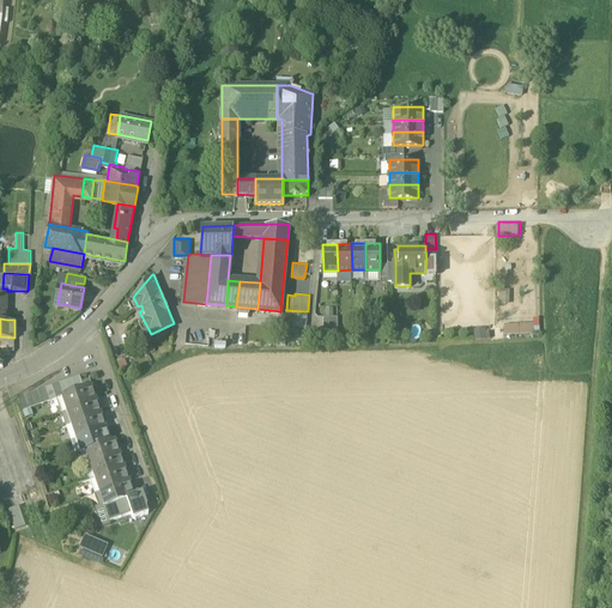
[(506,330),(531,329),(531,318),(506,320),(506,330)]
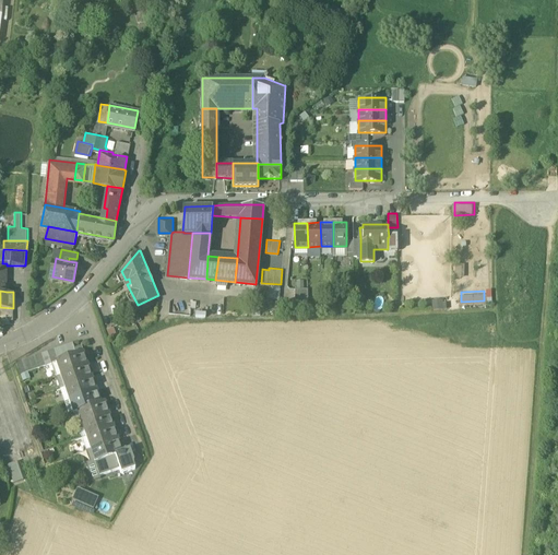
[(434,296),(435,306),(447,306),(447,296),(434,296)]
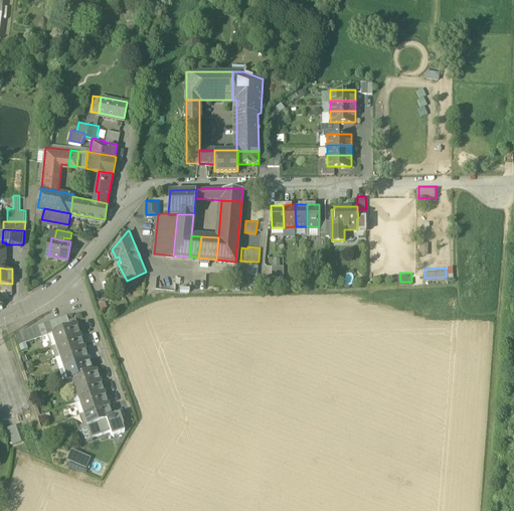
[(12,284),(0,283),(0,293),(12,294),(12,284)]
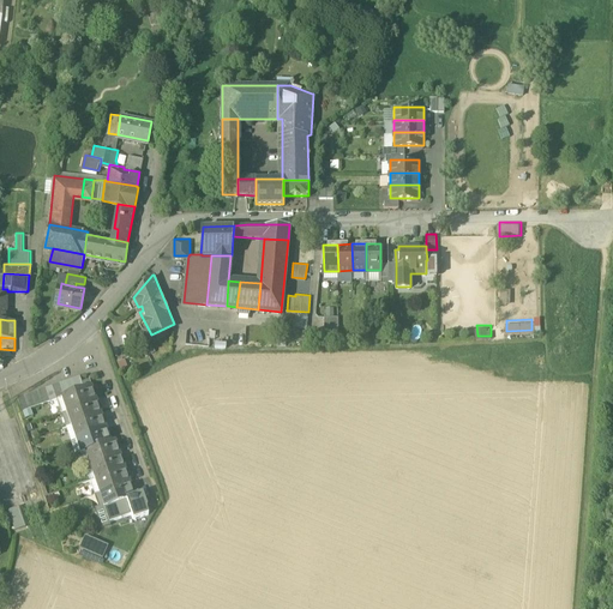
[(79,374),(73,377),(77,390),(84,387),(79,374)]
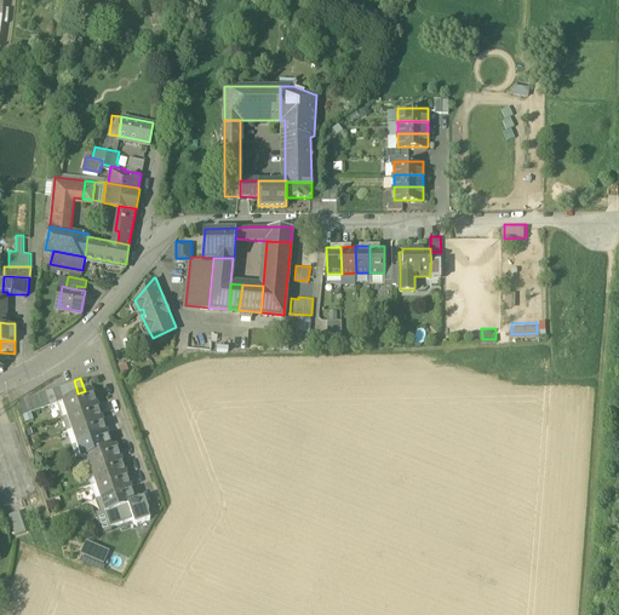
[(74,380),(67,383),(72,395),(78,394),(74,380)]
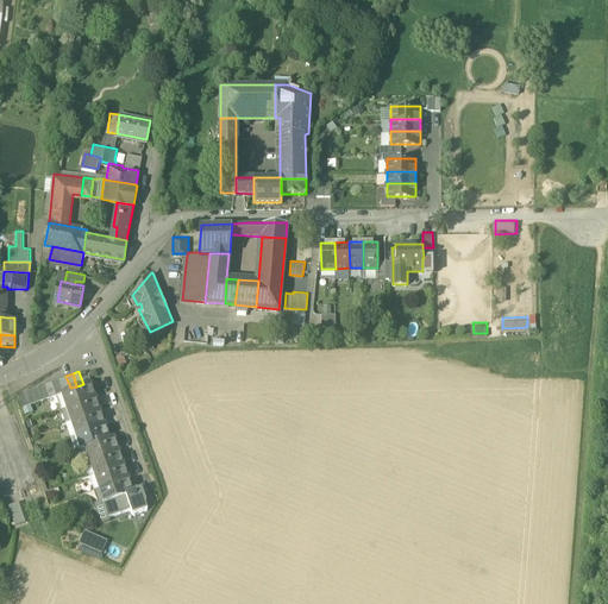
[(66,376),(58,378),(63,391),(64,390),(70,388),(66,376)]
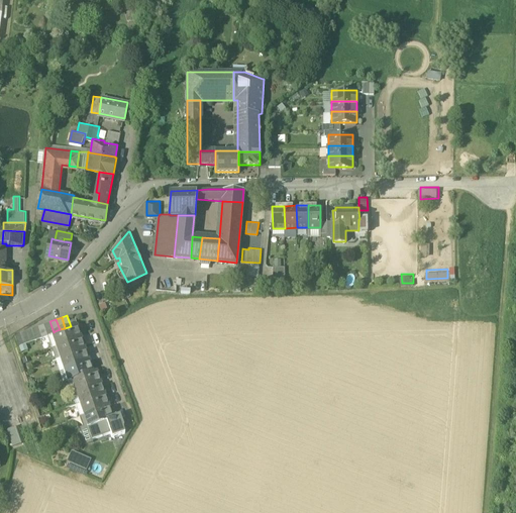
[(49,321),(44,323),(47,334),(54,332),(49,321)]
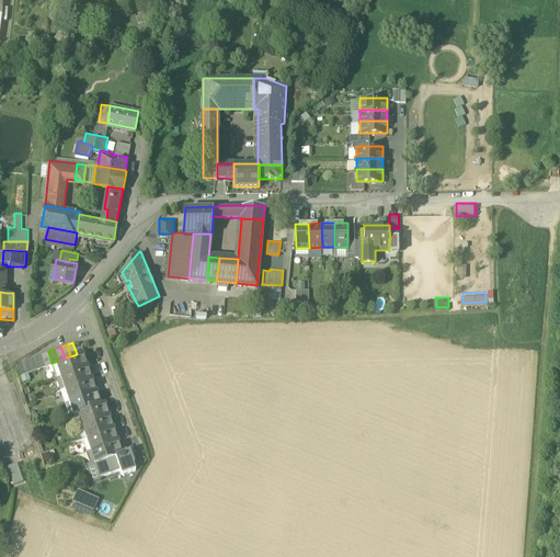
[(48,351),(42,353),(46,364),(52,363),(48,351)]
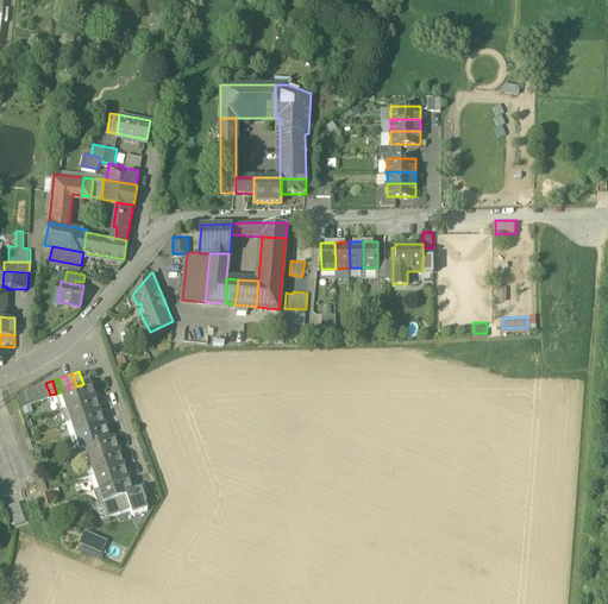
[(70,388),(64,390),(69,404),(95,395),(91,382),(83,384),(76,387),(70,388)]
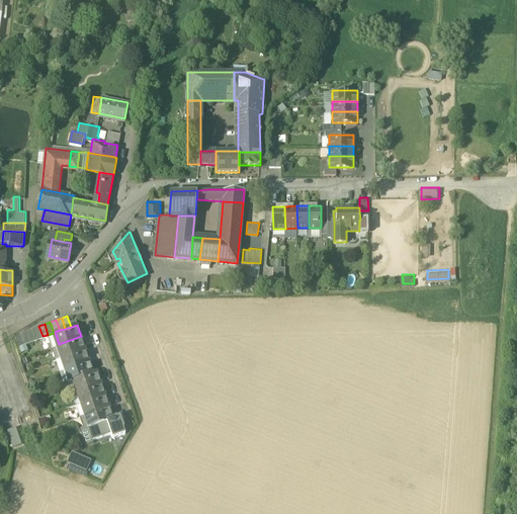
[(38,326),(32,328),(36,338),(42,336),(38,326)]
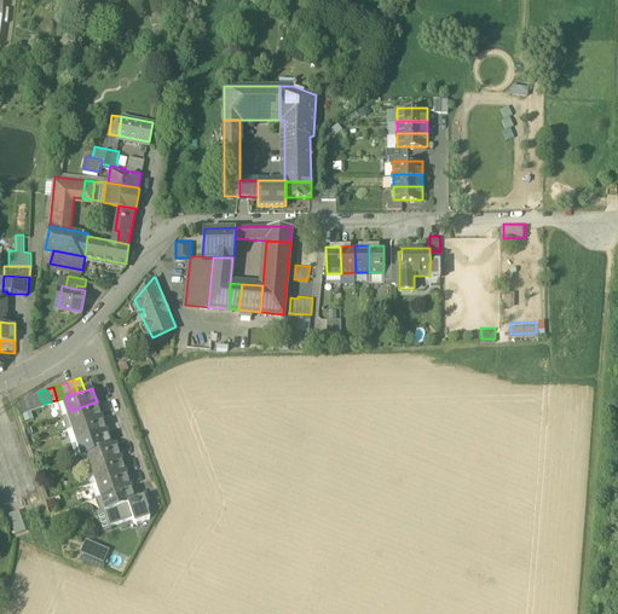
[(39,392),(33,394),(38,406),(44,404),(39,392)]
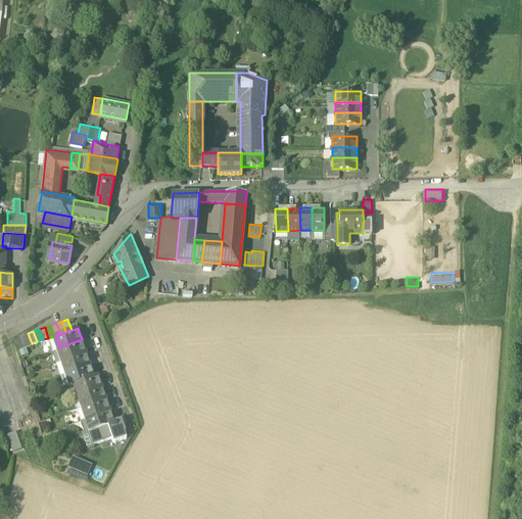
[(28,333),(21,335),(26,345),(32,343),(28,333)]
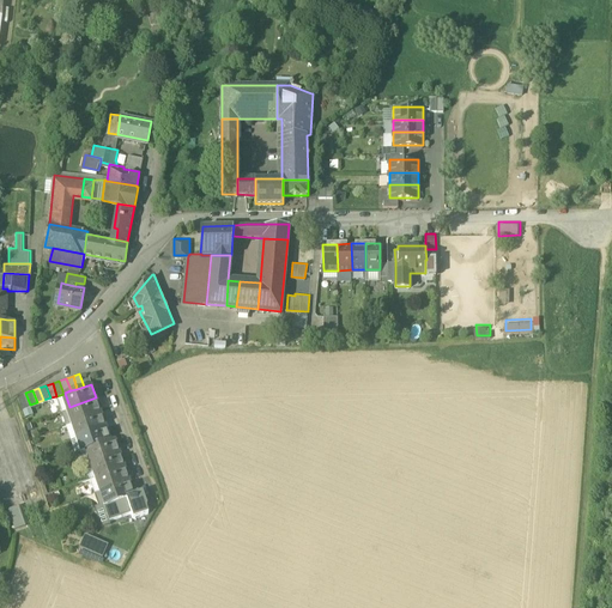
[(25,393),(18,395),(23,407),(30,405),(25,393)]
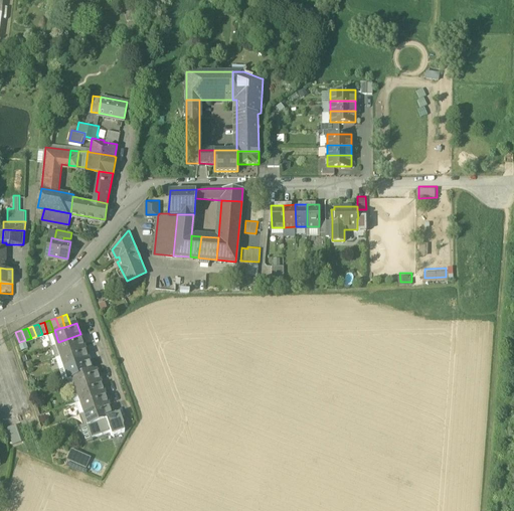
[(80,334),(58,342),(61,354),(84,346),(80,334)]
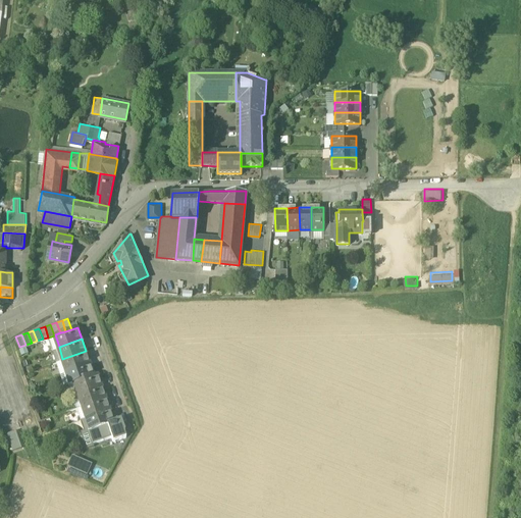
[(86,351),(62,359),(66,370),(90,362),(86,351)]
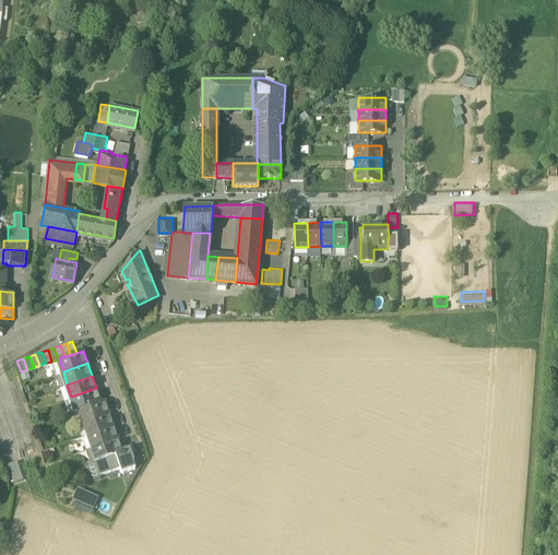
[(96,388),(71,397),(75,410),(80,409),(101,401),(96,388)]
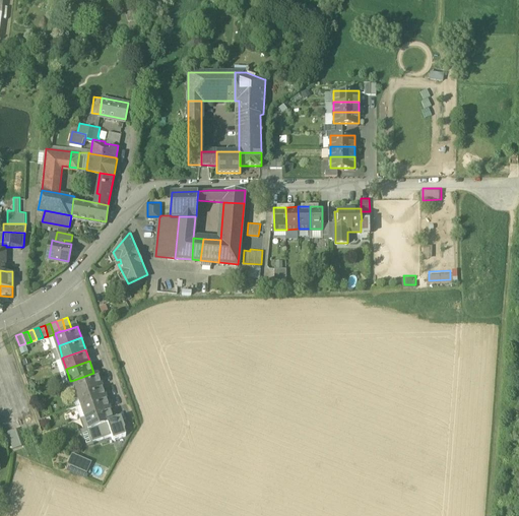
[(93,373),(74,380),(78,391),(102,383),(98,372),(93,373)]
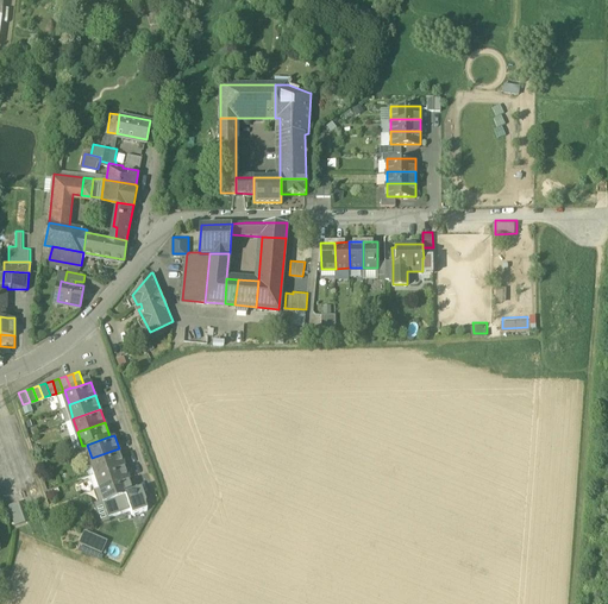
[(119,448),(92,458),(96,471),(124,463),(119,448)]
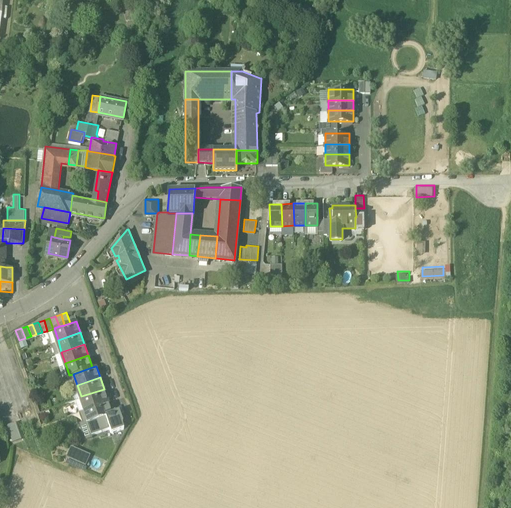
[(104,389),(81,396),(85,408),(108,400),(104,389)]
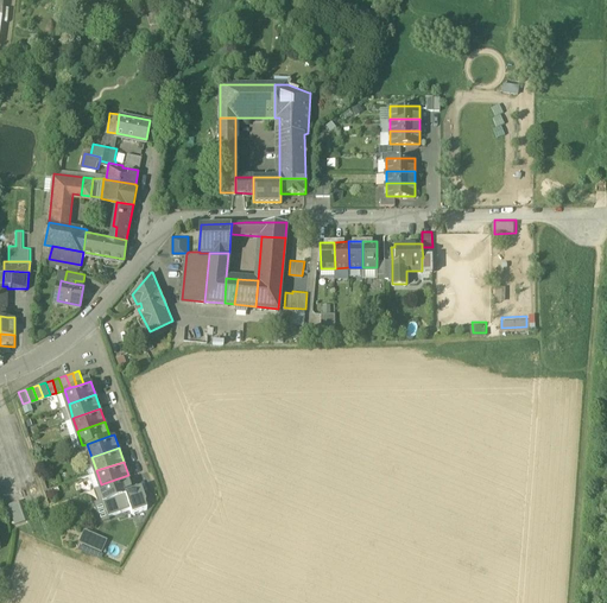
[(128,475),(101,484),(106,497),(106,499),(126,492),(133,489),(133,488),(128,475)]
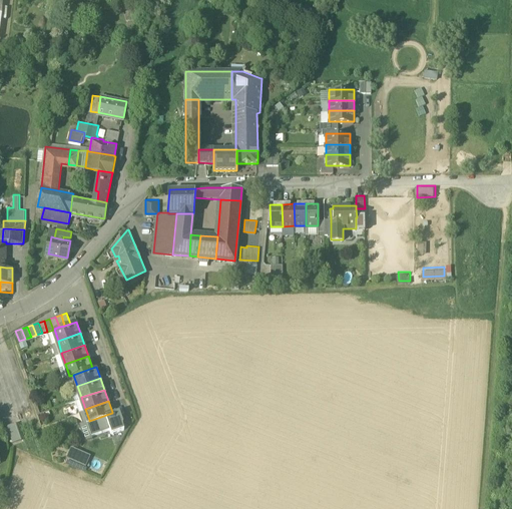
[(119,409),(112,412),(112,413),(106,415),(110,427),(112,432),(124,428),(122,421),(123,421),(119,409)]
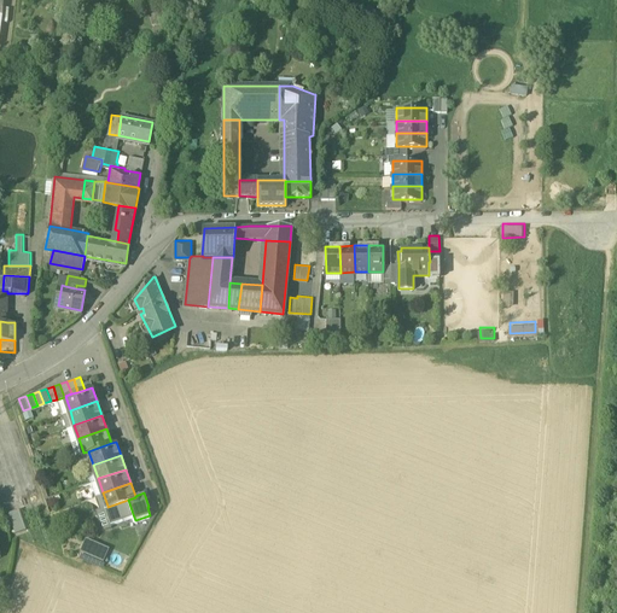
[(128,500),(108,507),(108,506),(105,507),(111,523),(133,514),(128,500)]
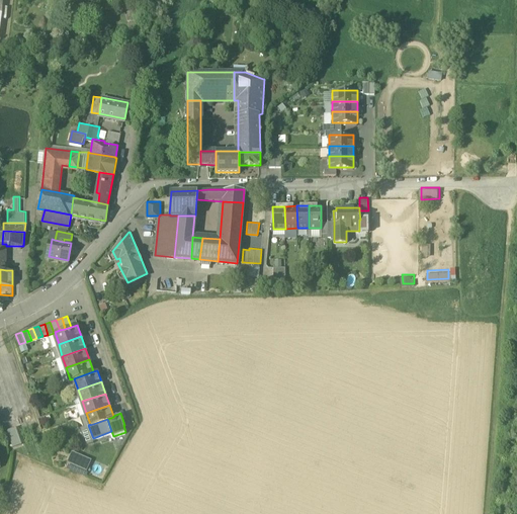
[(22,442),(16,427),(8,430),(13,445),(22,442)]
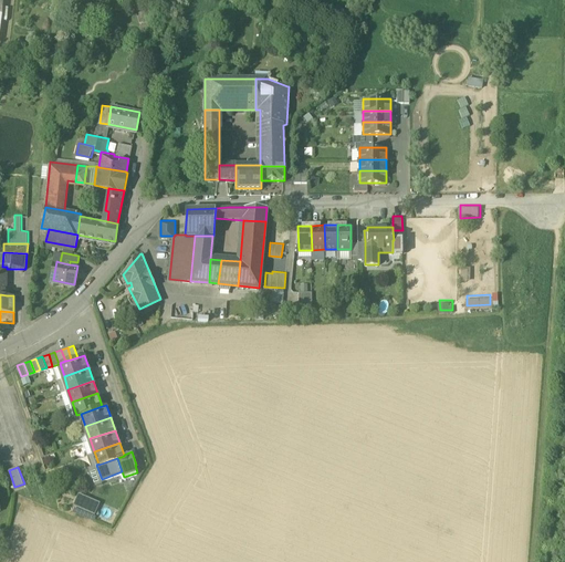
[(100,501),(92,499),(89,509),(96,511),(100,501)]
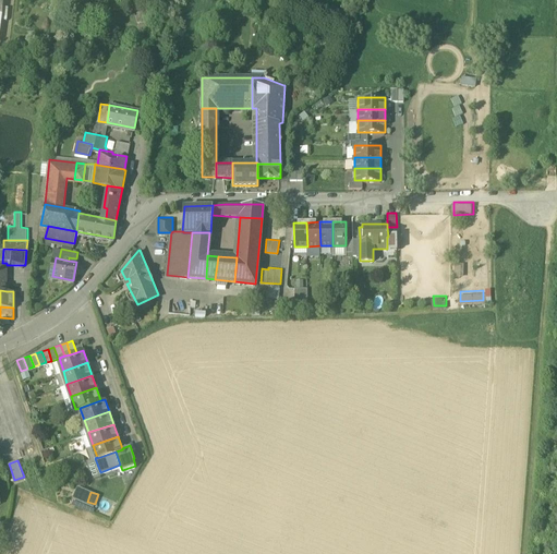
All buildings are outlined.
